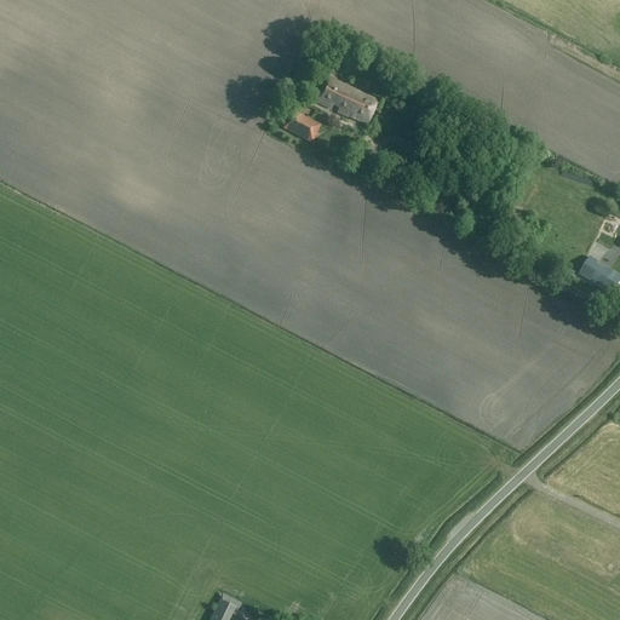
[(314,101),(331,109),(333,104),(339,108),(337,113),(350,119),(367,127),(378,104),(361,96),(361,92),(326,75),(321,85),(326,89),(323,93),(319,92),(314,101)]
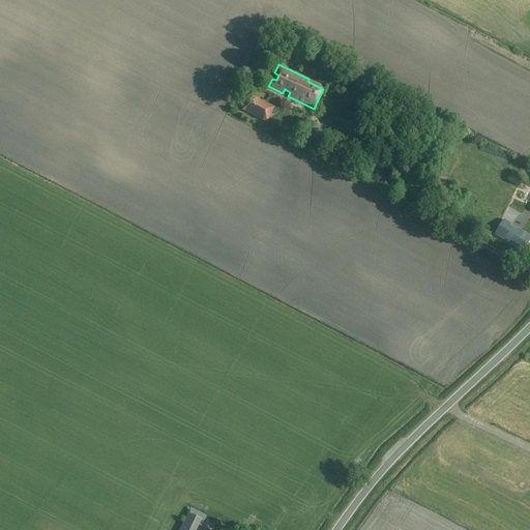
[(249,95),(242,111),(259,120),(267,124),(274,109),(249,95)]
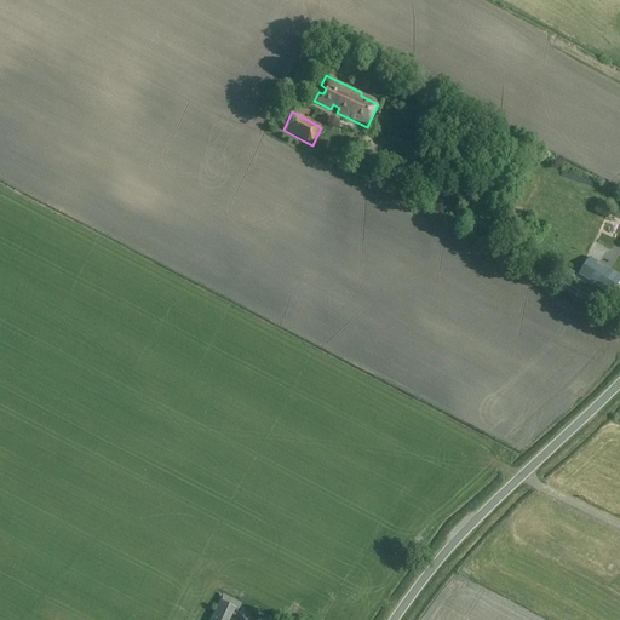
[(469,166),(464,176),(476,181),(480,172),(469,166)]
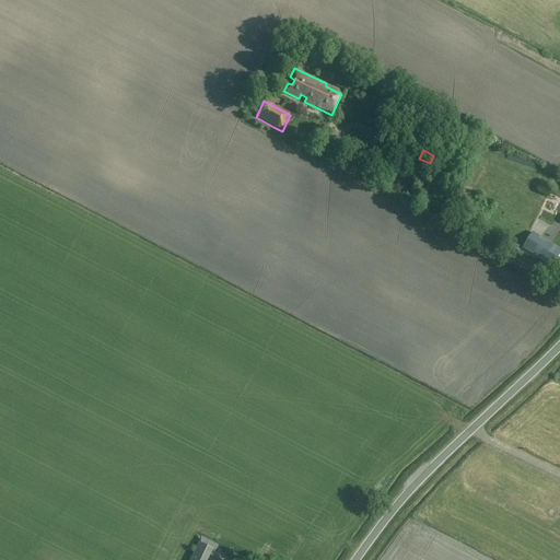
[(411,177),(421,183),(429,167),(419,162),(411,177)]
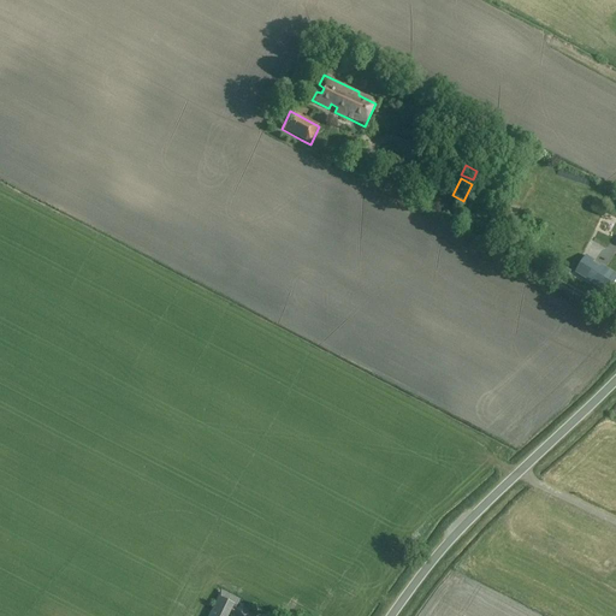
[(502,219),(514,224),(519,212),(507,207),(502,219)]
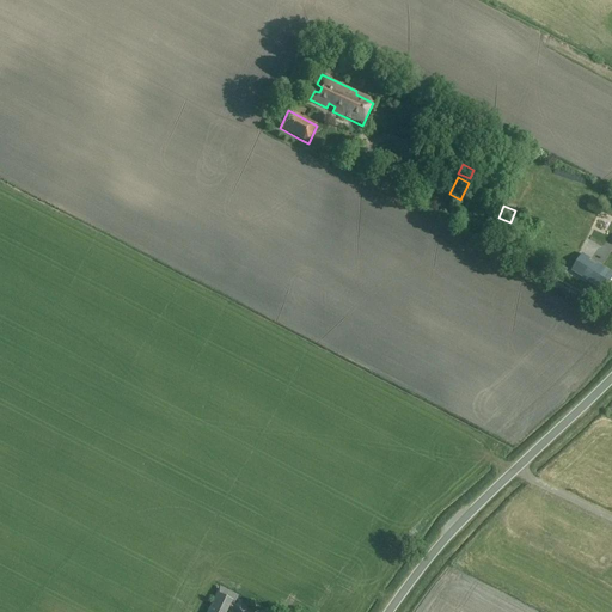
[(606,259),(611,250),(611,249),(607,246),(601,256),(606,259)]
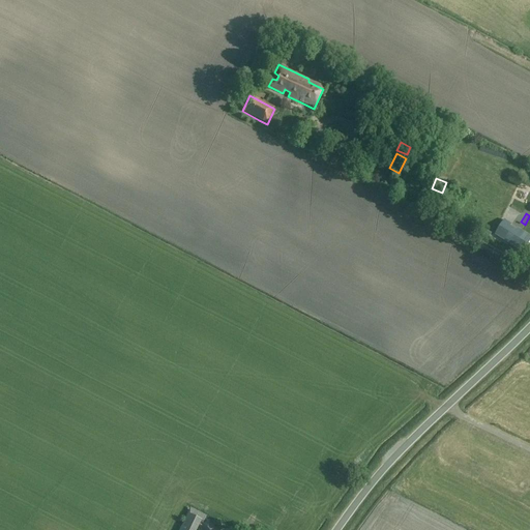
[(507,230),(500,241),(514,251),(522,239),(507,230)]
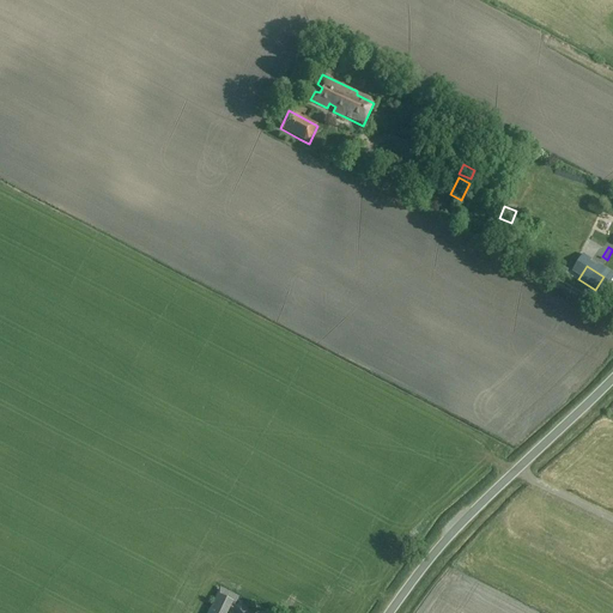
[(218,595),(208,612),(228,612),(234,604),(218,595)]
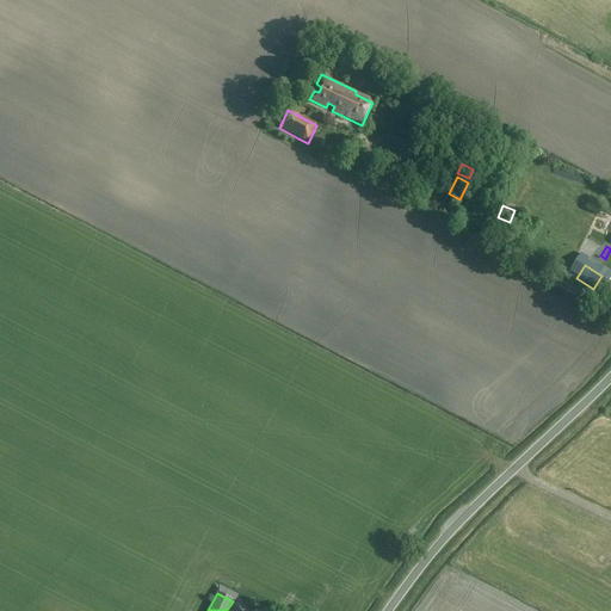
All buildings are outlined.
